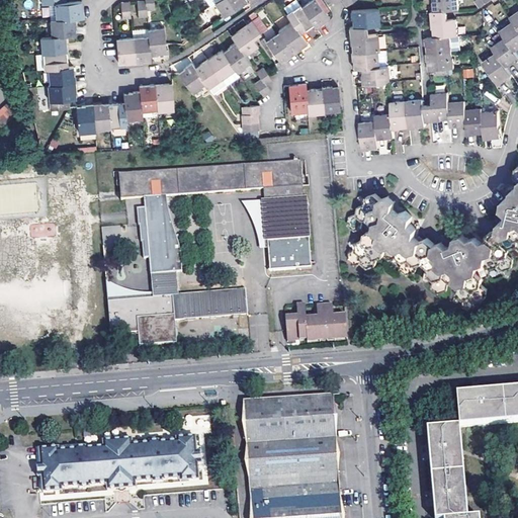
[(51,20),(76,18),(83,17),(83,14),(82,1),(67,2),(66,0),(41,0),(42,4),(38,5),(39,21),(51,20)]
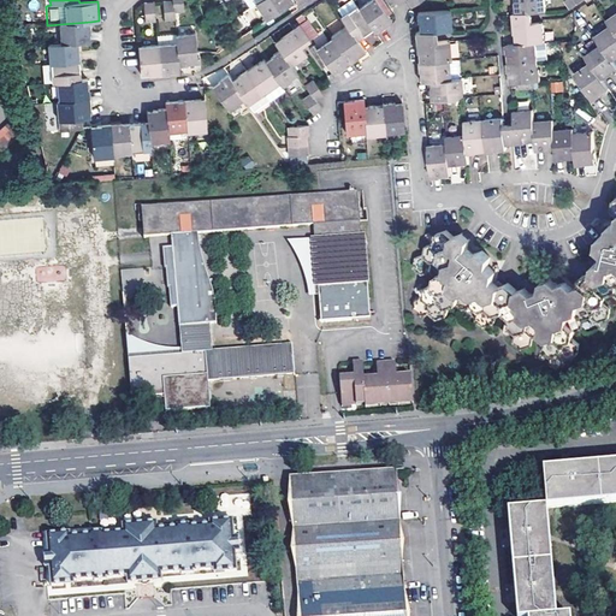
[(172,0),(164,1),(165,21),(175,19),(173,12),(172,0)]
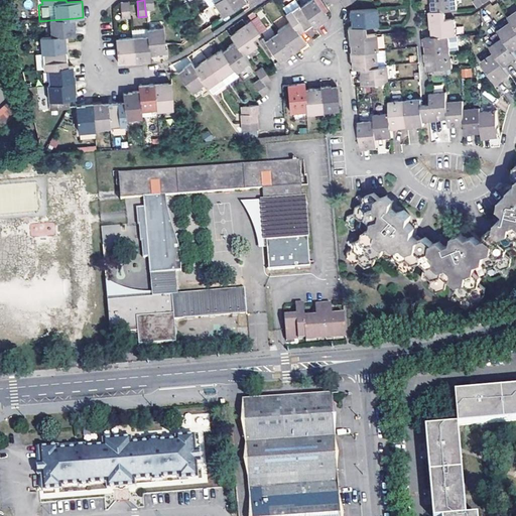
[(144,0),(145,10),(154,9),(153,0),(144,0)]
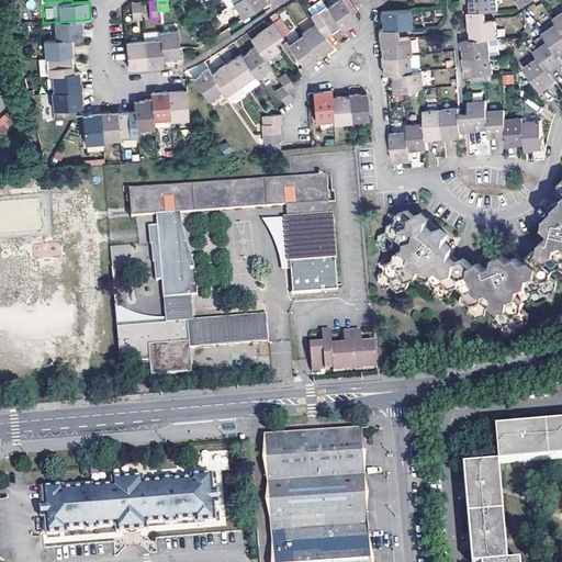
[(235,0),(233,2),(243,17),(266,0),(235,0)]
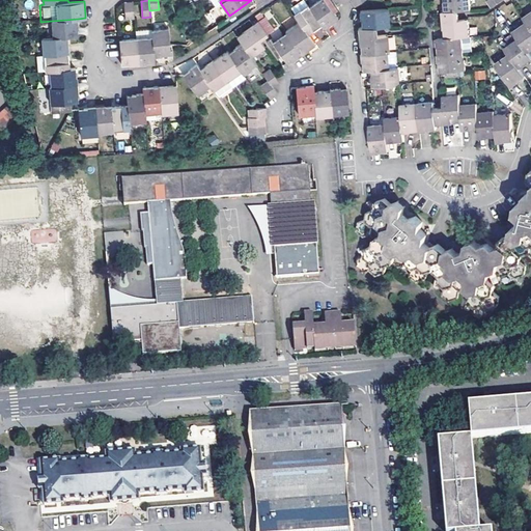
[(300,0),(289,8),(299,22),(308,34),(318,26),(320,25),(309,7),(304,0),(300,0)]
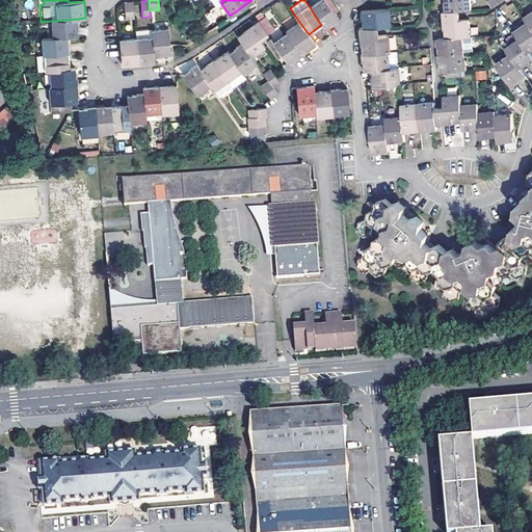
[(319,0),(310,7),(321,25),(323,27),(328,24),(328,25),(336,20),(338,19),(324,0),(319,0)]
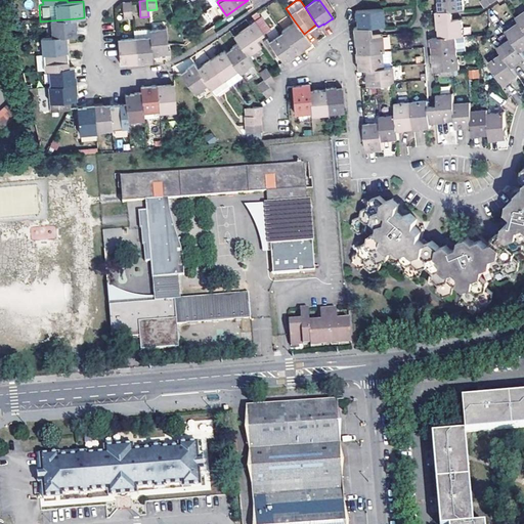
[(439,0),(441,12),(452,11),(465,10),(464,0),(439,0)]
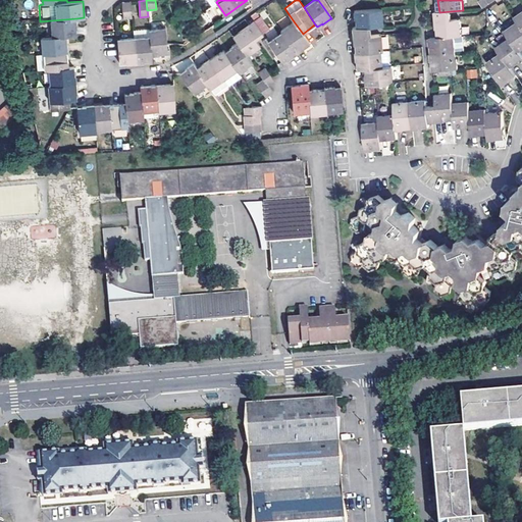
[(132,2),(122,2),(124,18),(133,17),(132,2)]
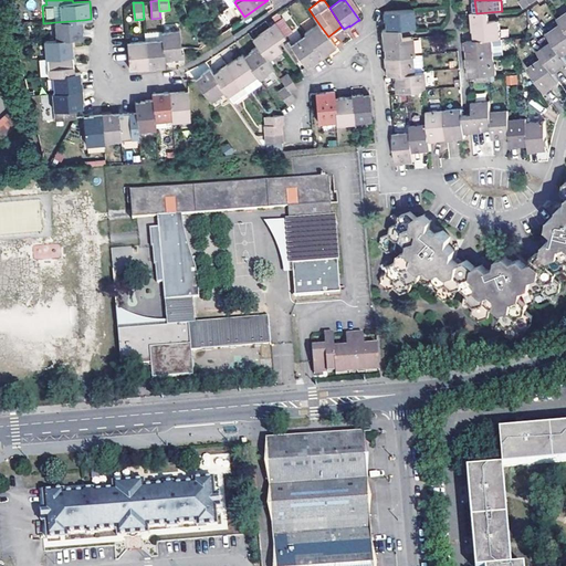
[(413,9),(384,11),(384,16),(384,20),(386,20),(386,30),(400,29),(415,28),(413,9)]
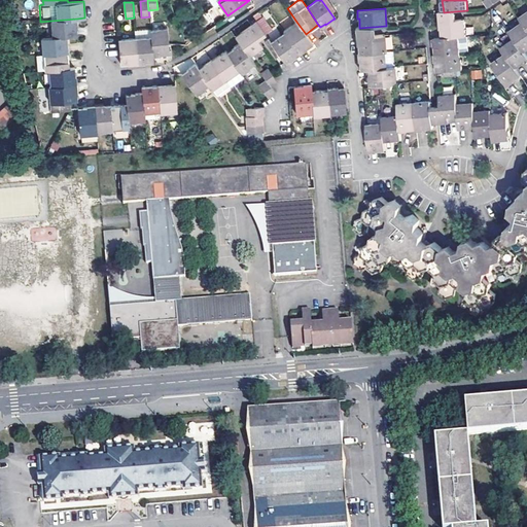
[(455,11),(444,12),(441,12),(442,22),(456,20),(455,11)]
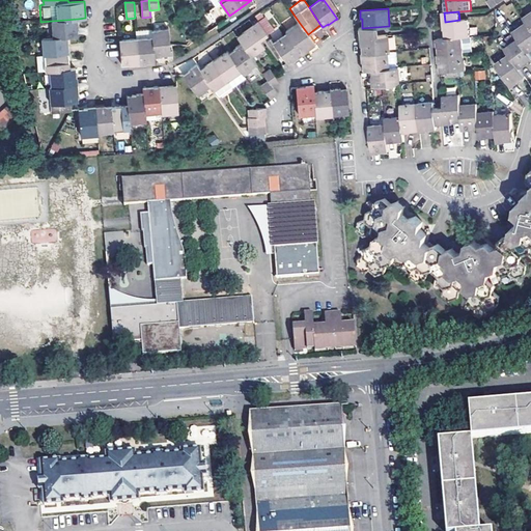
[(266,17),(259,21),(268,34),(274,29),(266,17)]
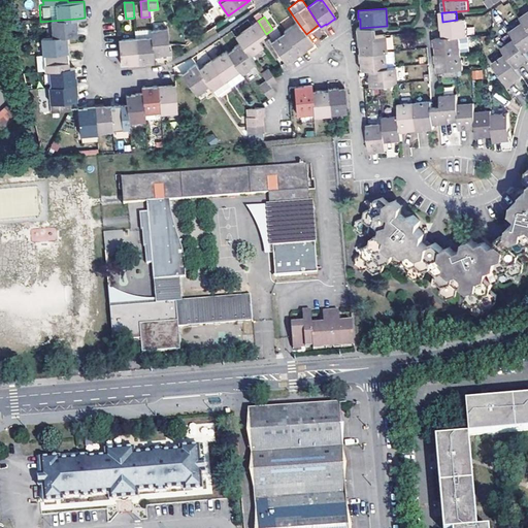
[(135,19),(136,26),(149,25),(147,18),(135,19)]
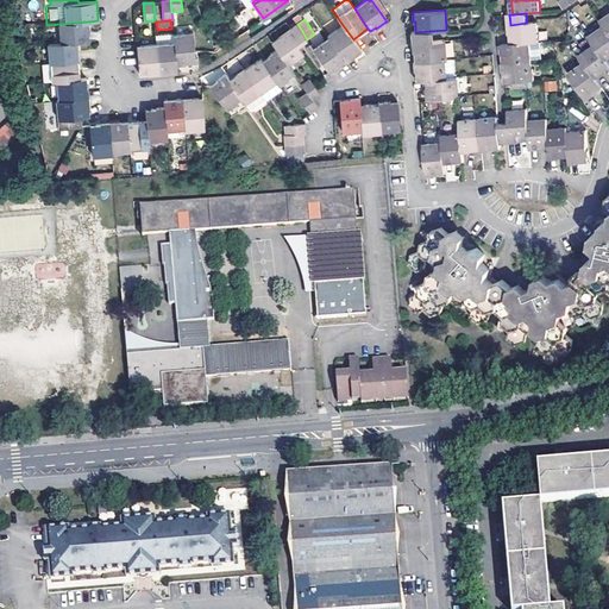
[(89,24),(89,22),(60,24),(62,42),(77,41),(89,39),(88,32),(89,32),(89,24)]
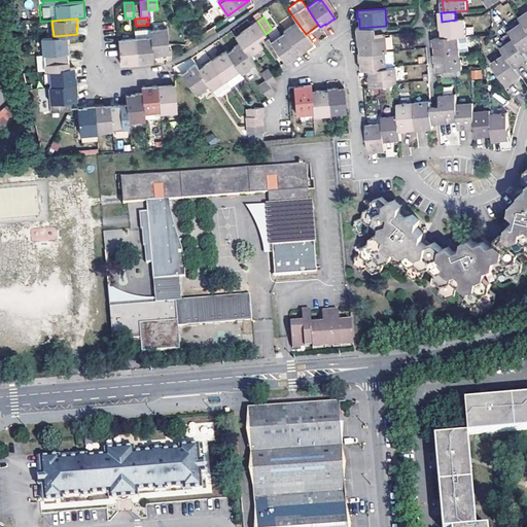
[(443,37),(458,36),(466,35),(464,20),(456,20),(442,22),(443,37)]
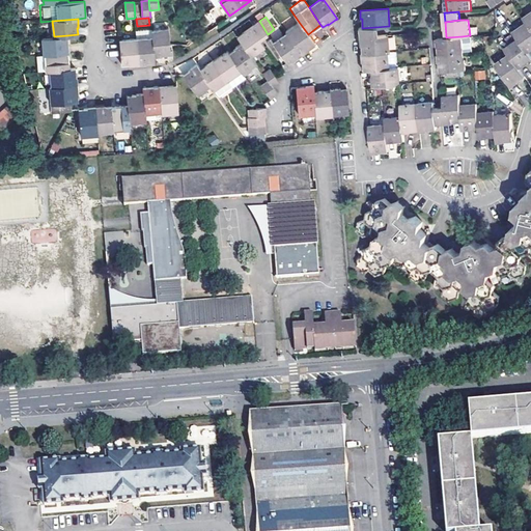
[(268,34),(259,21),(251,27),(259,39),(268,34)]
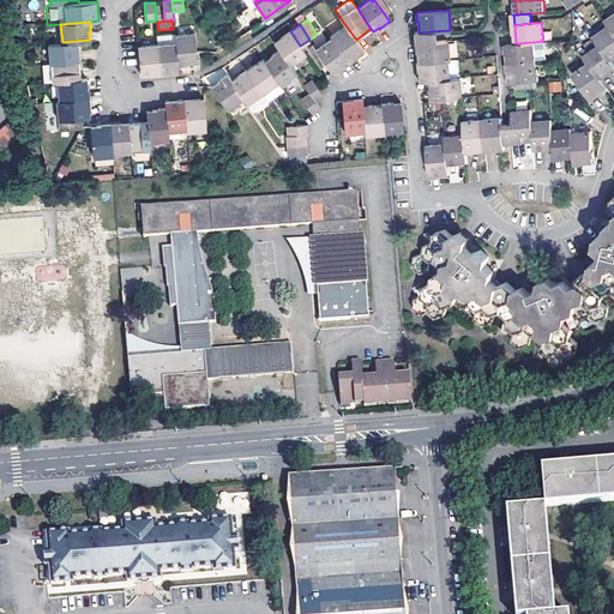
[(332,38),(348,61),(361,52),(363,50),(356,40),(345,25),(330,36),(332,38)]
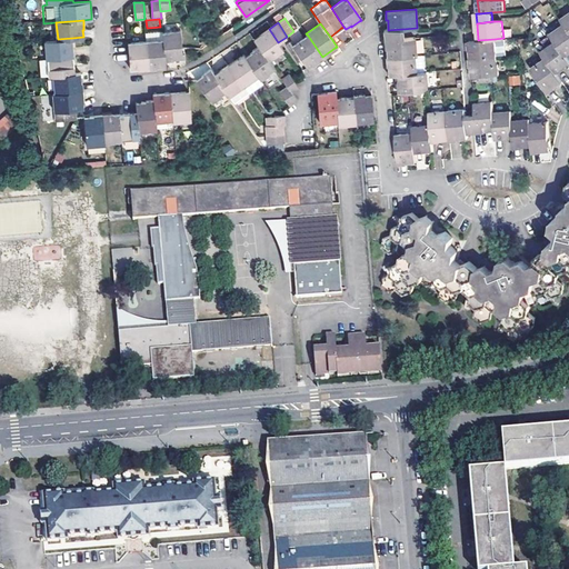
[(568,29),(566,25),(551,36),(557,42),(567,57),(568,55),(568,29)]
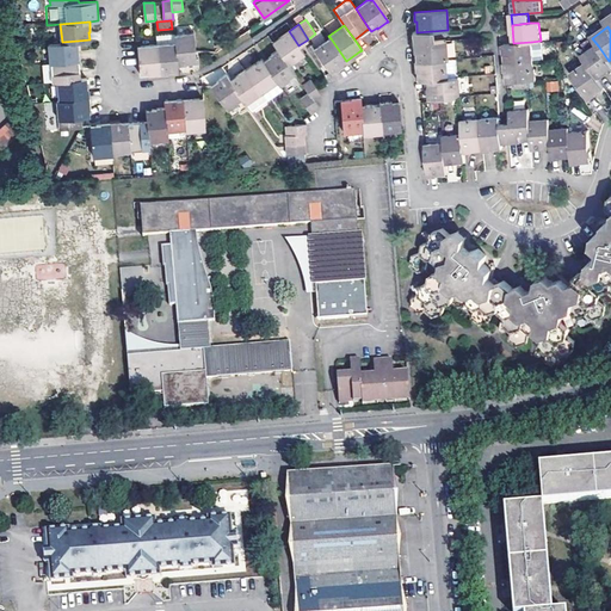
[(298,45),(289,31),(272,42),(278,49),(289,66),(304,54),(298,45)]
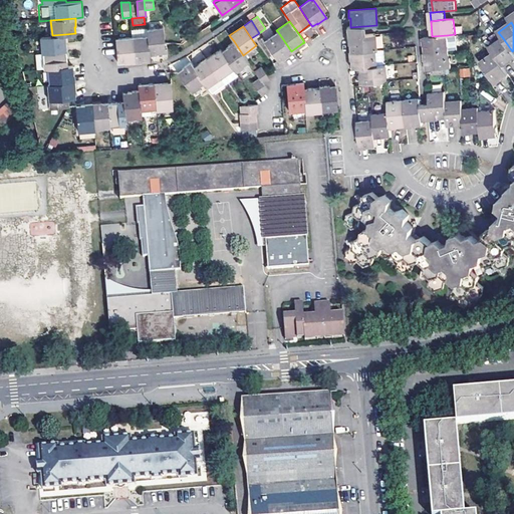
[(364,31),(363,26),(350,27),(348,27),(348,33),(348,36),(364,35),(364,31)]
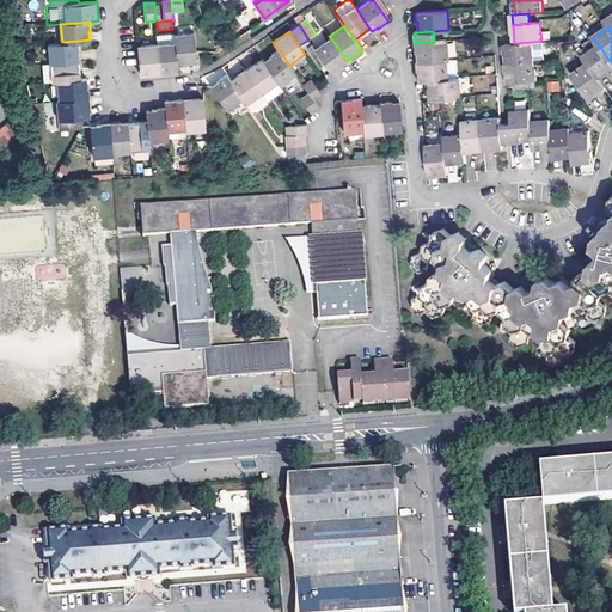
[(175,36),(177,65),(187,65),(187,62),(197,61),(195,34),(175,36)]
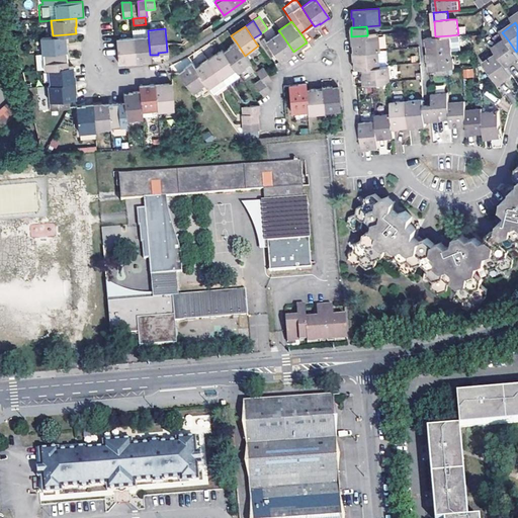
[(148,30),(133,31),(134,37),(136,61),(148,60),(151,60),(150,55),(148,30)]
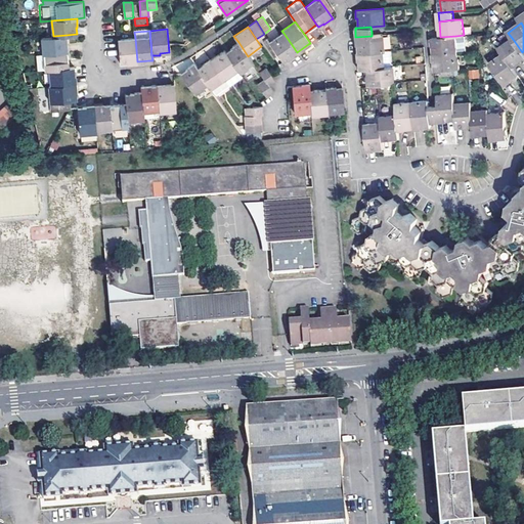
[(284,33),(270,42),(284,61),(295,54),(297,52),(284,33)]
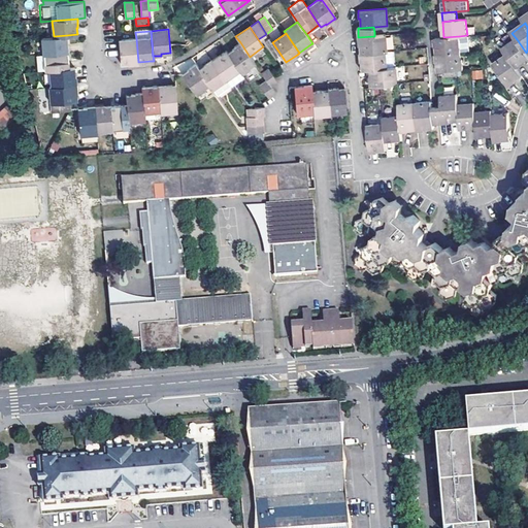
[(44,54),(68,52),(67,38),(67,35),(54,36),(42,37),(44,54)]
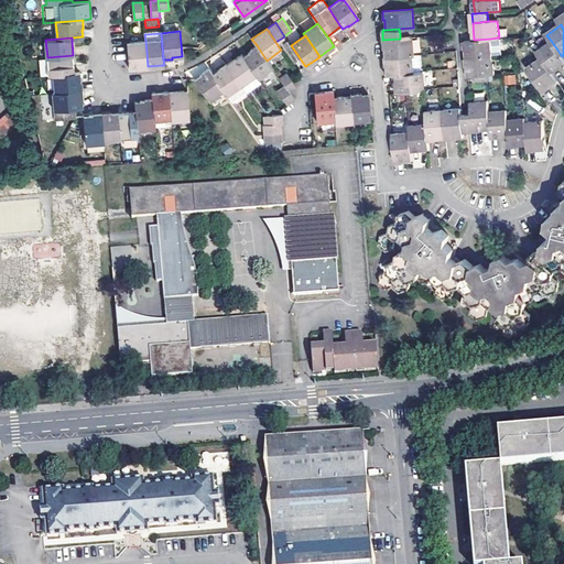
[(384,57),(411,55),(413,54),(412,38),(400,39),(382,40),(383,47),(384,57)]
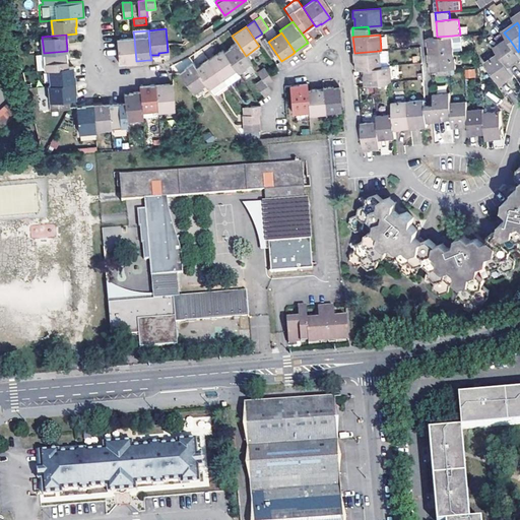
[(431,53),(453,51),(452,36),(437,37),(430,38),(431,51),(431,53)]
